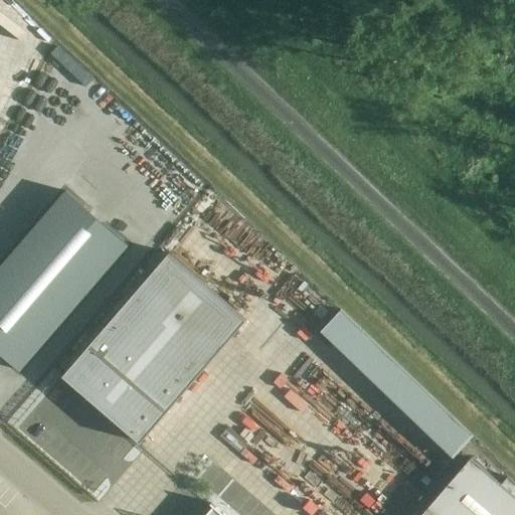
[(0,353),(20,370),(129,244),(66,191),(0,267),(0,353)]
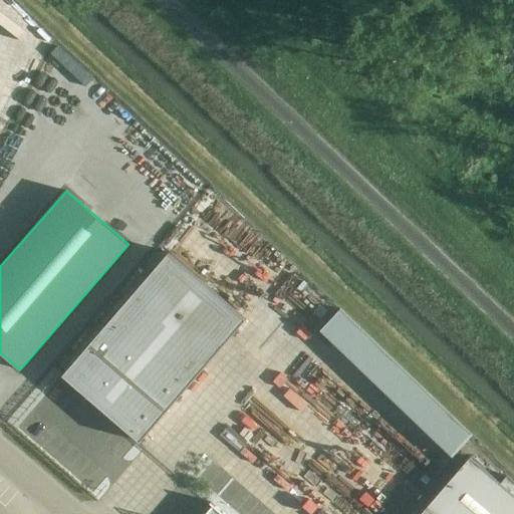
[(170,253),(63,375),(141,443),(246,320),(170,253)]
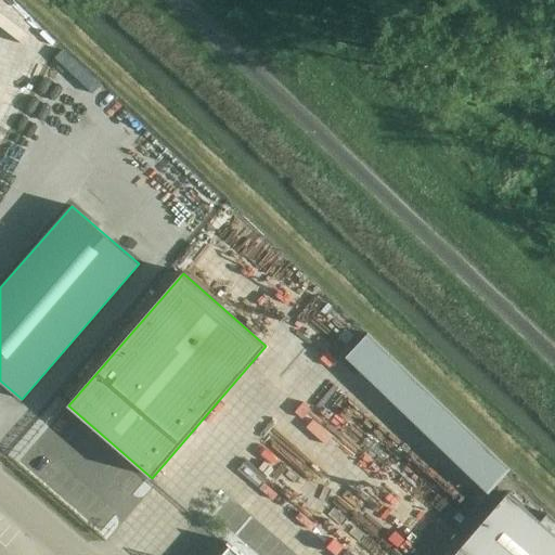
[(511,472),(366,333),(345,356),(489,494),(511,472)]
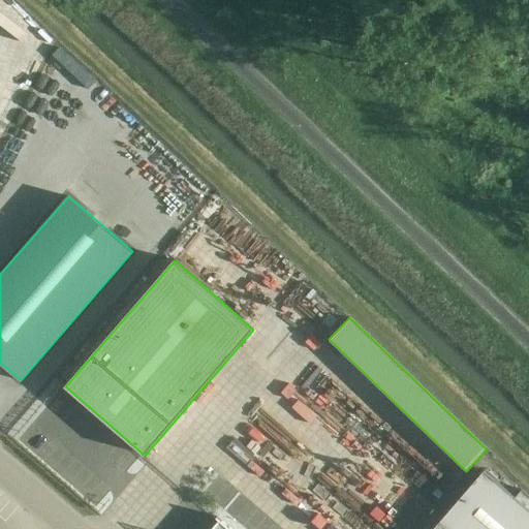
[(484,470),(433,528),(528,528),(528,495),(522,490),(516,498),(484,470)]
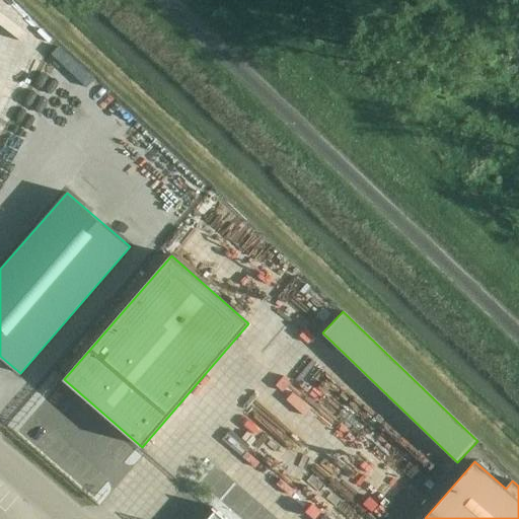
[(226,518),(216,510),(207,518),(226,518)]
